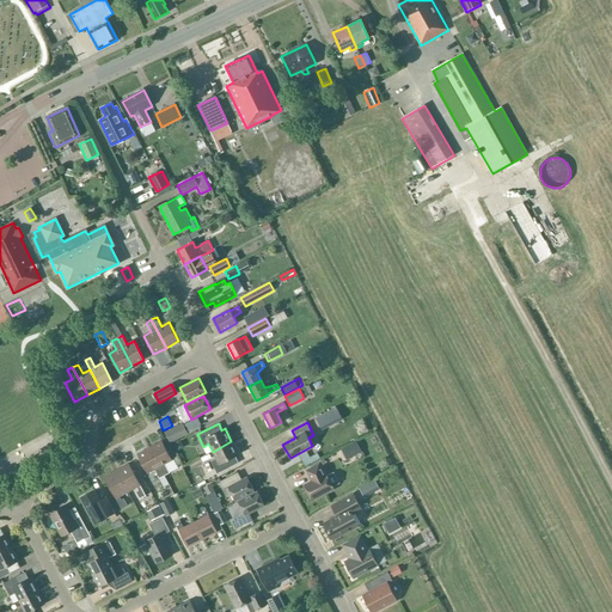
[(170,442),(188,434),(183,424),(165,433),(170,442)]
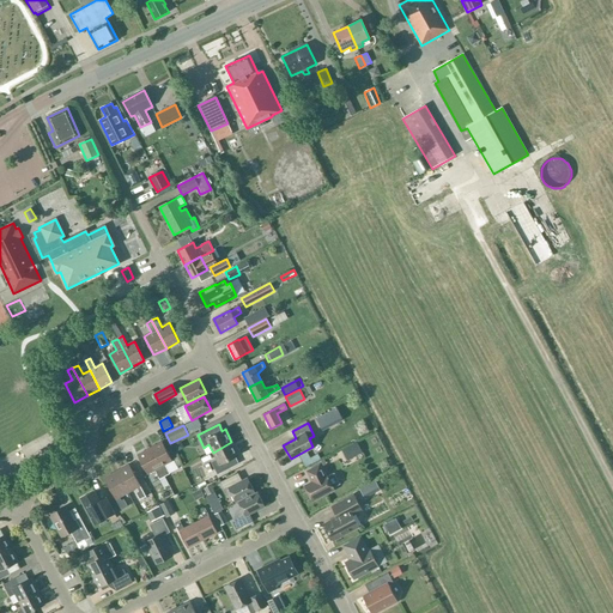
[(150,449),(165,477),(170,474),(165,465),(173,461),(162,442),(150,449)]
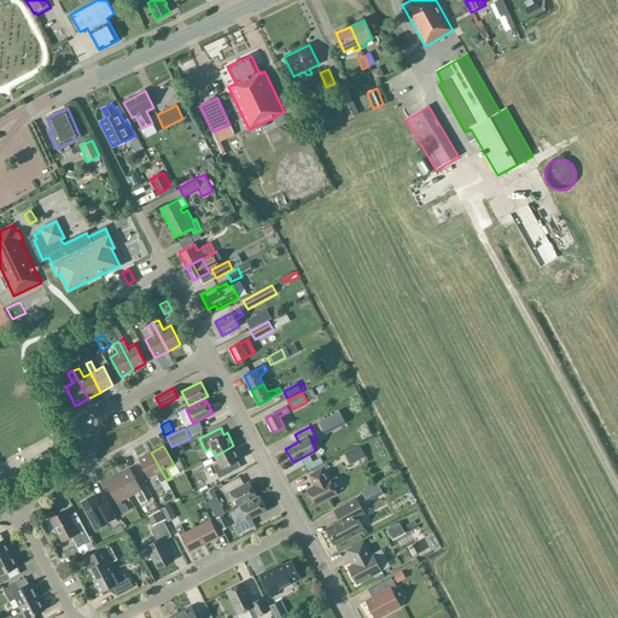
[(233,445),(215,456),(219,464),(213,466),(220,478),(242,467),(238,461),(240,459),(233,445)]
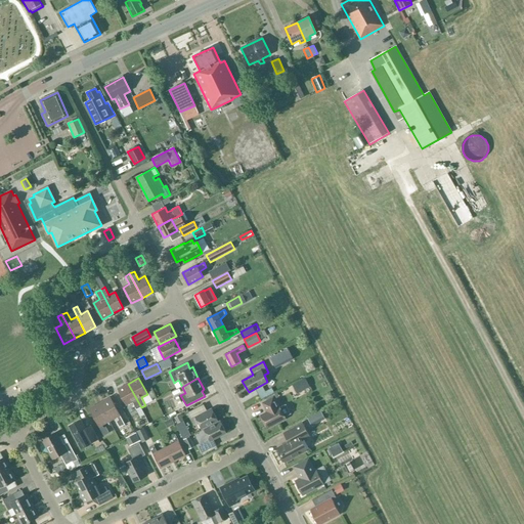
[(141,407),(128,384),(118,389),(126,405),(132,402),(136,409),(141,407)]
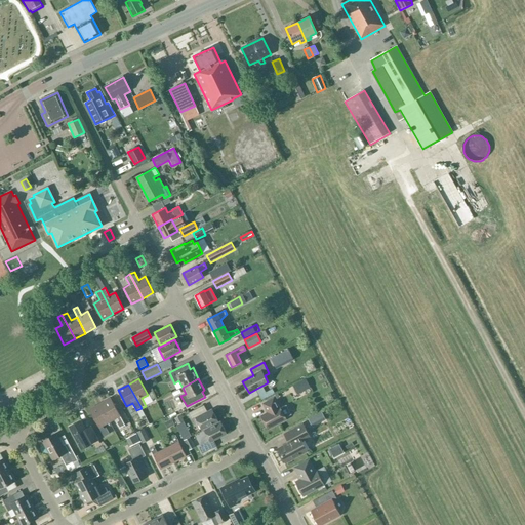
[(99,404),(110,422),(117,418),(118,420),(116,421),(120,428),(125,426),(121,417),(111,398),(99,404)]
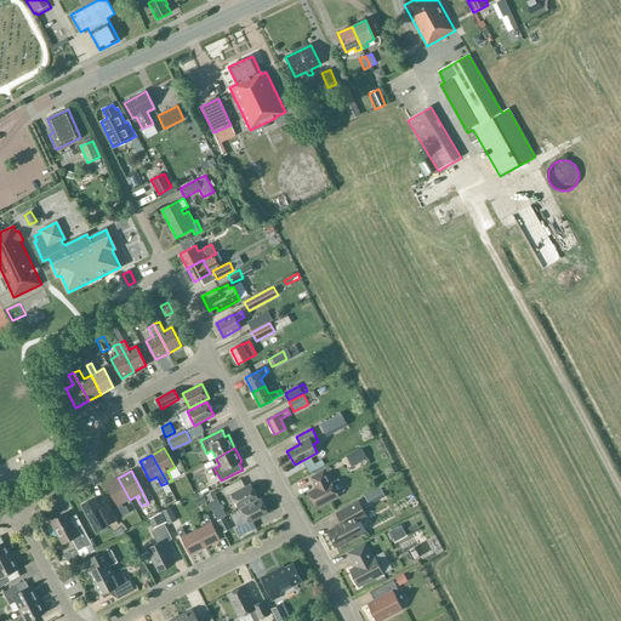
[(317,489),(308,493),(317,508),(339,496),(337,494),(345,491),(340,482),(334,485),(331,480),(330,482),(324,471),(311,478),(317,489)]
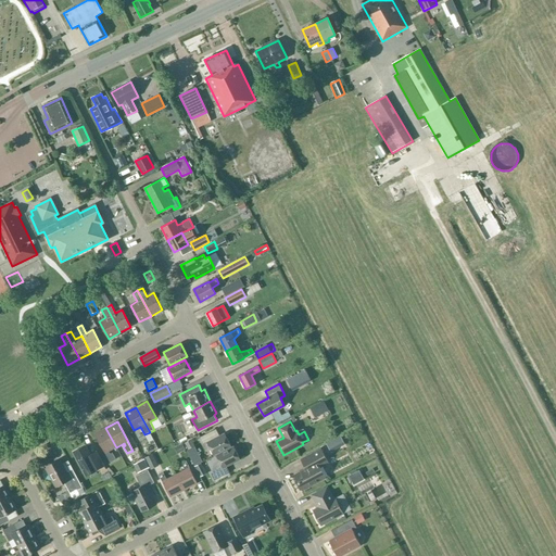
[(116,447),(105,428),(95,433),(105,453),(110,463),(116,459),(112,453),(110,454),(109,452),(116,447)]
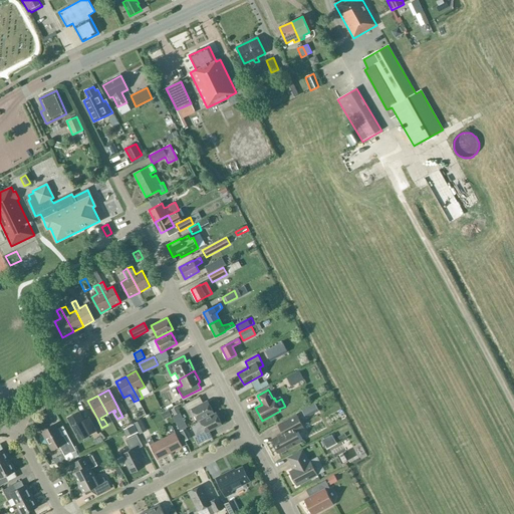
[(198,421),(214,413),(208,401),(192,409),(198,421)]
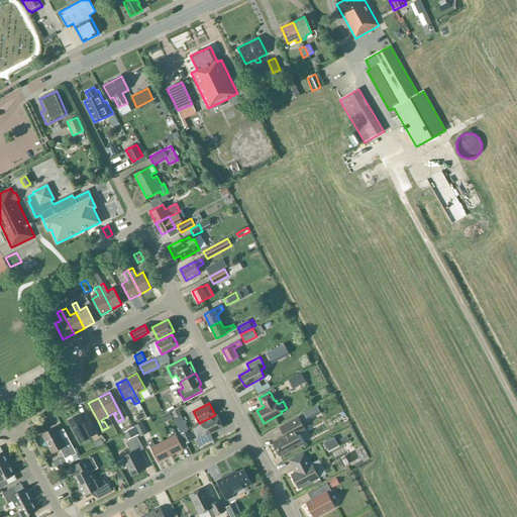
[(80,414),(68,420),(79,441),(91,435),(92,436),(97,434),(91,423),(86,426),(80,414)]
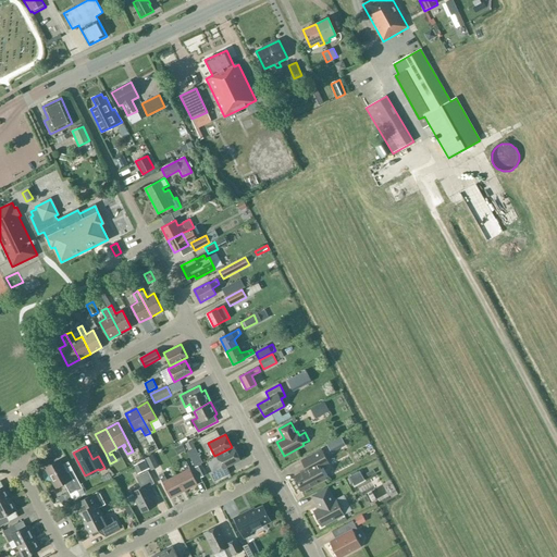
[(226,468),(240,460),(234,447),(217,456),(223,468),(211,474),(215,481),(230,473),(226,468)]
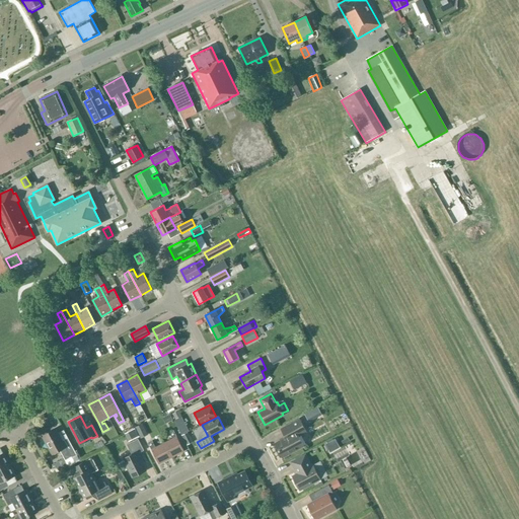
[(306,432),(299,419),(281,429),(285,436),(285,438),(275,443),(282,457),(304,446),(298,436),(306,432)]
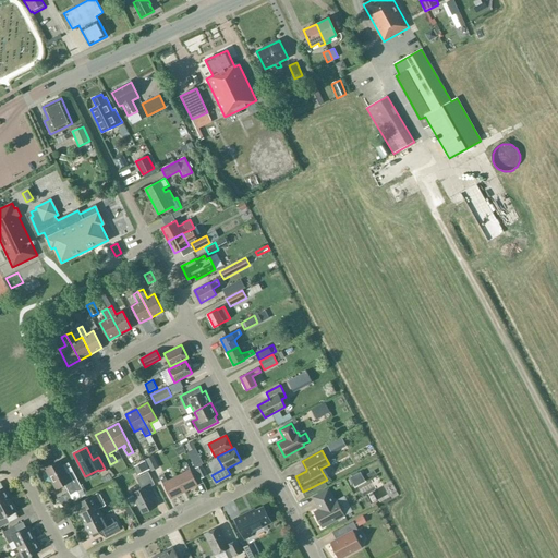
[(159,468),(153,456),(145,460),(152,472),(159,468)]
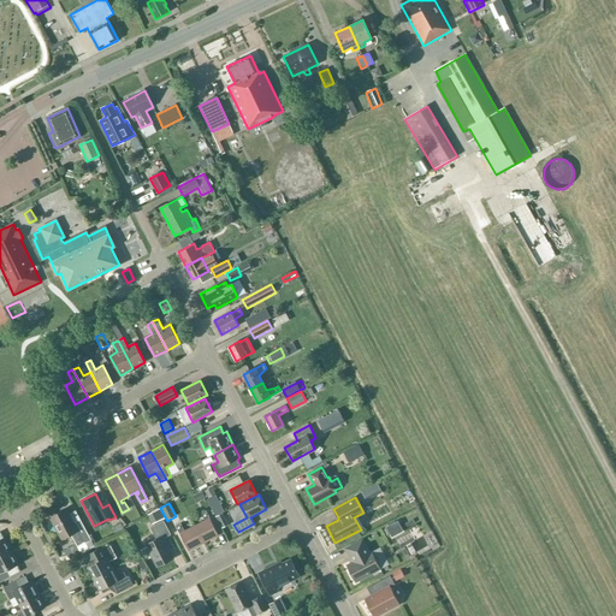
[(71,534),(77,546),(90,539),(76,511),(69,515),(65,509),(51,517),(63,539),(71,534)]
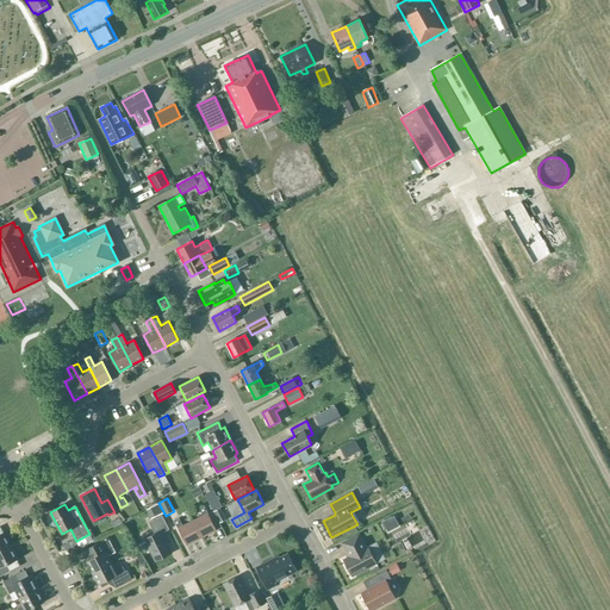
[(193,521),(201,537),(217,530),(204,505),(199,508),(203,516),(193,521)]
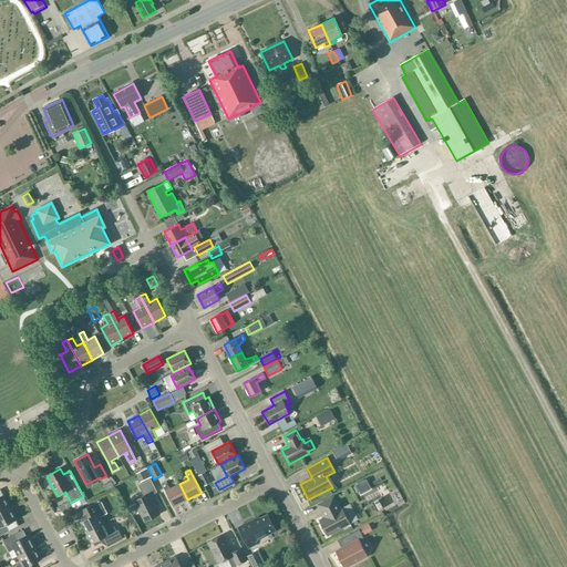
[(145,522),(160,514),(150,496),(157,493),(151,480),(138,486),(144,496),(135,502),(145,522)]
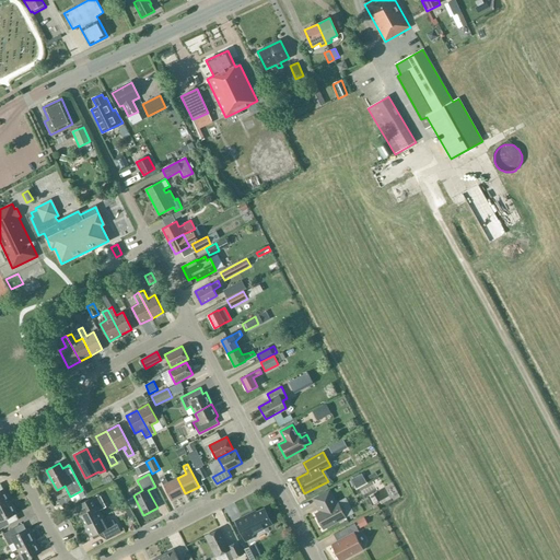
[(361,475),(353,479),(357,487),(364,482),(361,475)]
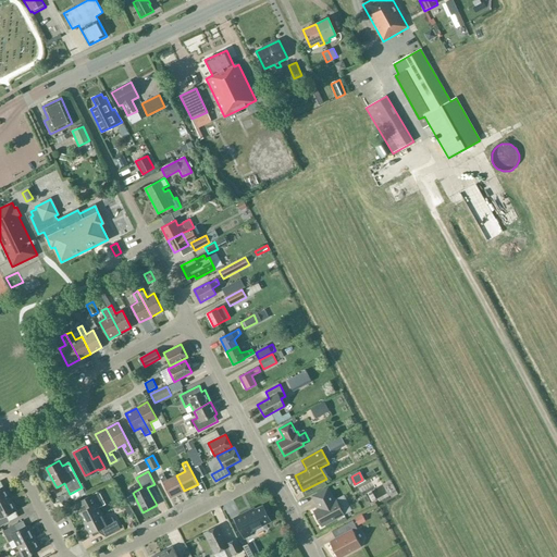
[(184,491),(176,475),(166,481),(163,473),(159,475),(170,498),(184,491)]
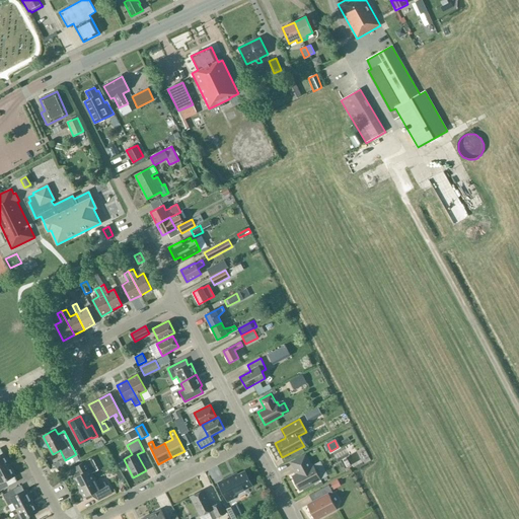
[(0,469),(10,464),(4,453),(0,455),(0,469)]
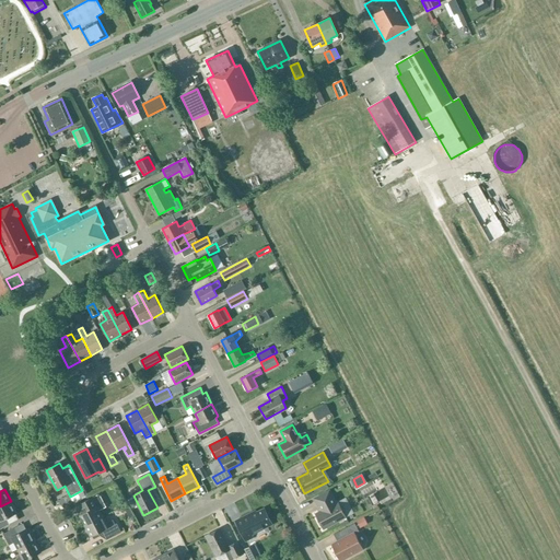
[(322,512),(315,514),(323,528),(346,516),(338,502),(336,503),(329,491),(315,499),(322,512)]
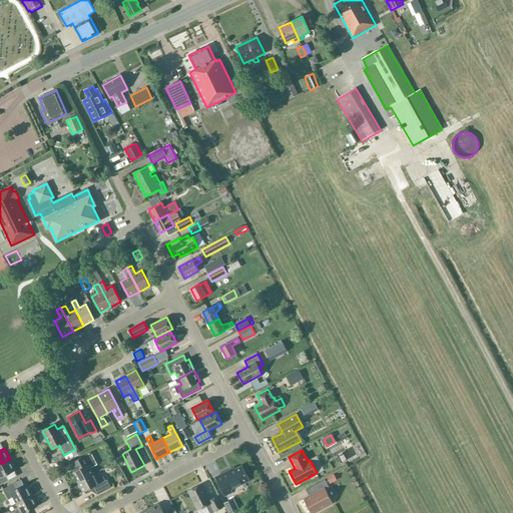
[(73,472),(78,482),(94,474),(91,468),(97,465),(91,453),(78,459),(82,467),(73,472)]
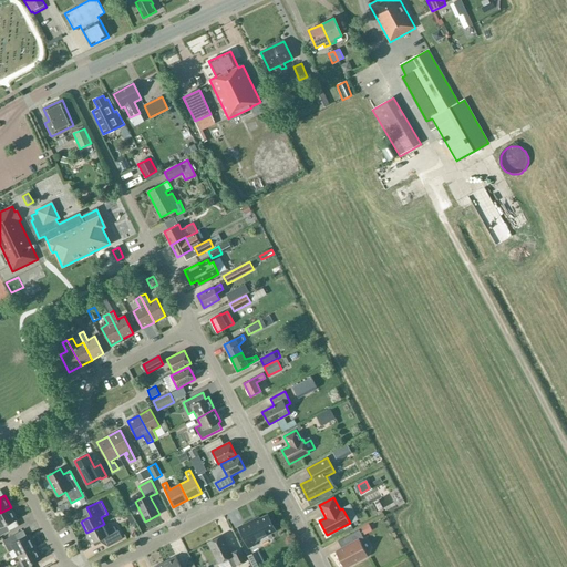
[(17,519),(11,507),(0,513),(0,535),(10,531),(7,525),(17,519)]
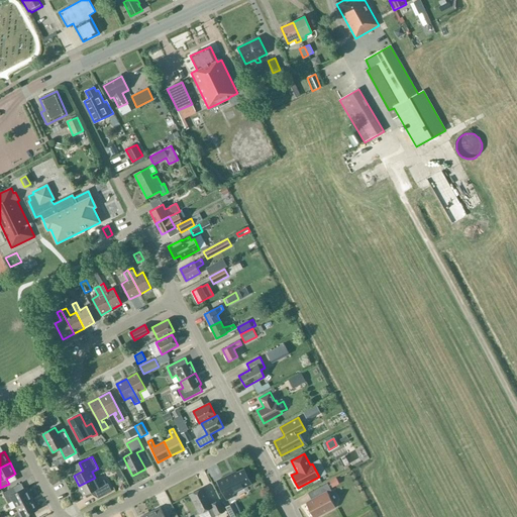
[(251,484),(243,470),(230,477),(229,475),(217,481),(227,500),(233,497),(232,494),(251,484)]
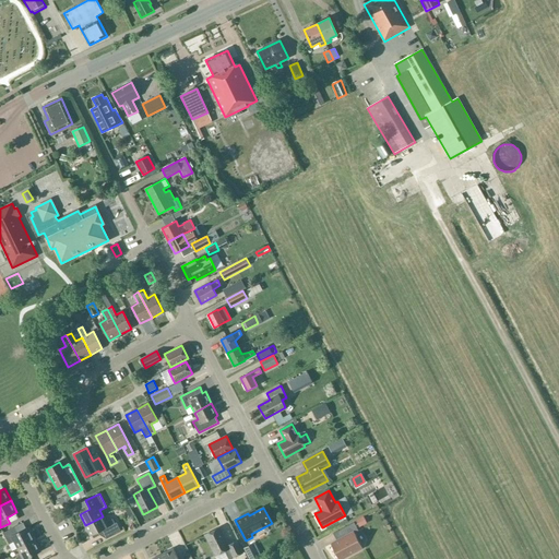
[(106,523),(103,518),(103,516),(85,525),(91,536),(92,535),(93,537),(99,534),(98,532),(102,531),(107,539),(121,532),(117,523),(115,523),(113,519),(106,523)]
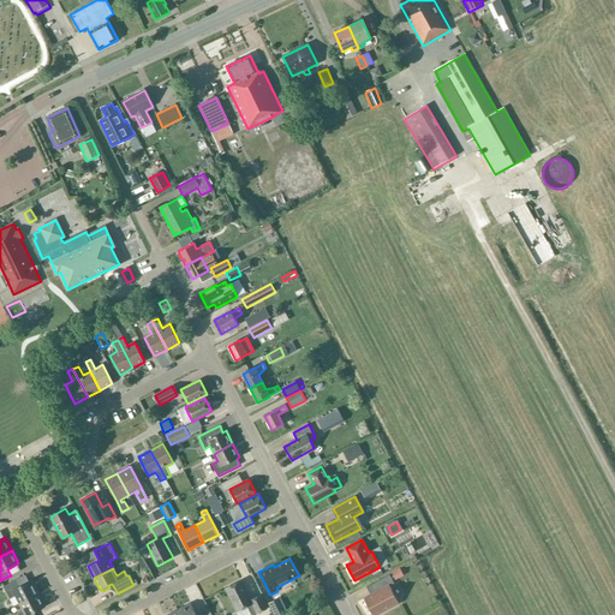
[(372,614),(375,614),(399,603),(389,586),(394,584),(389,574),(366,587),(371,596),(364,598),(372,614)]
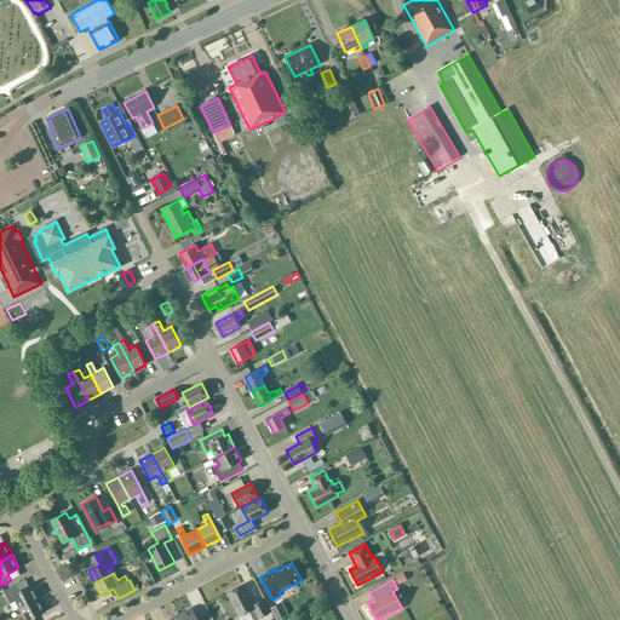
[(15,602),(18,608),(39,598),(32,585),(29,586),(26,580),(4,591),(10,604),(15,602)]
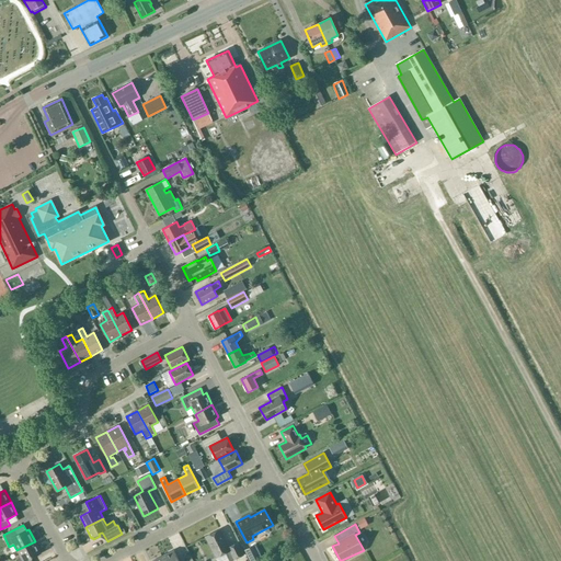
[(229,548),(220,530),(206,537),(217,558),(226,553),(229,560),(231,560),(243,556),(237,544),(229,548)]
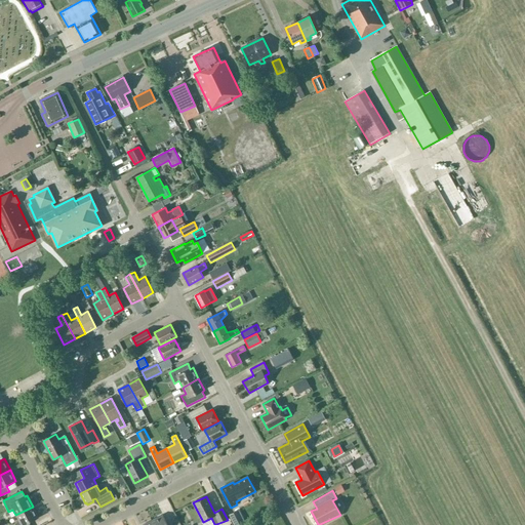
[(38,518),(33,507),(15,515),(19,522),(15,524),(30,524),(29,523),(38,518)]
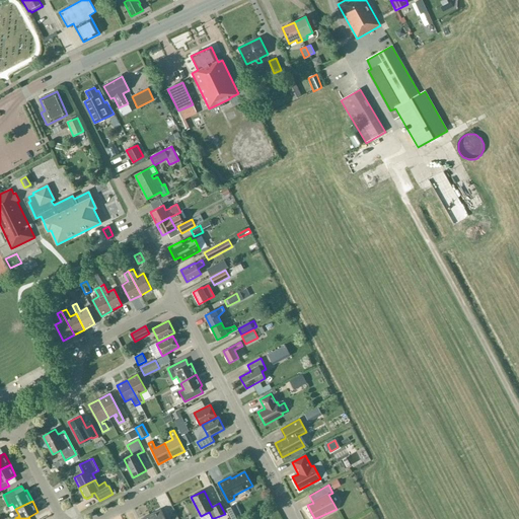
[(236,518),(230,505),(225,508),(229,518),(236,518)]
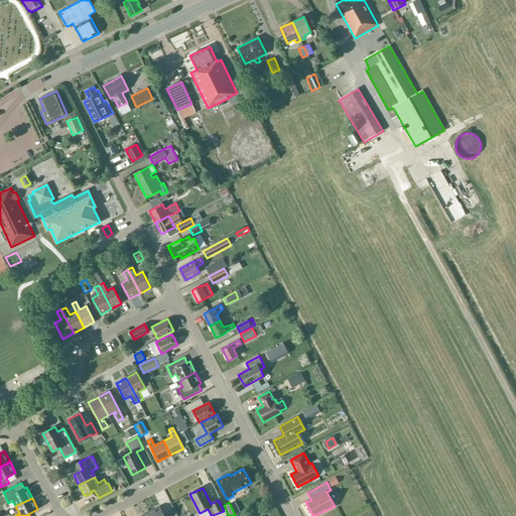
[(149,512),(151,515),(164,515),(160,506),(149,512)]
